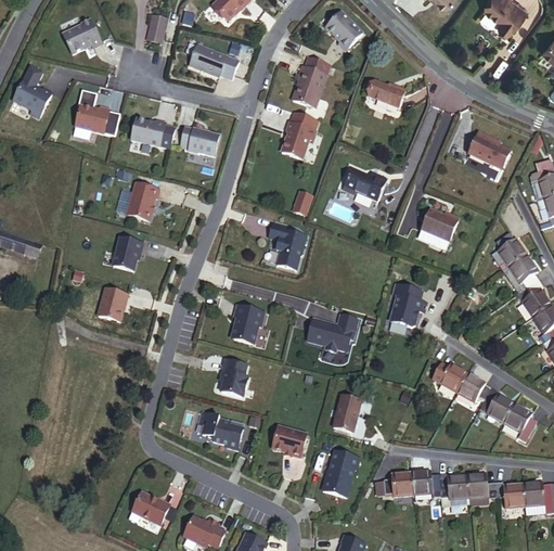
[(240,10),(249,0),(216,0),(211,4),(228,21),(239,9),(240,10)]
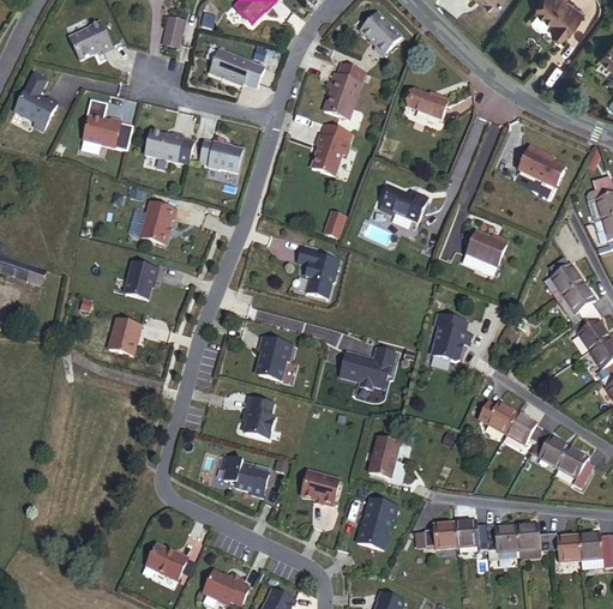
[(563,34),(582,8),(569,0),(540,0),(535,8),(553,20),(552,22),(556,24),(554,28),(563,34)]
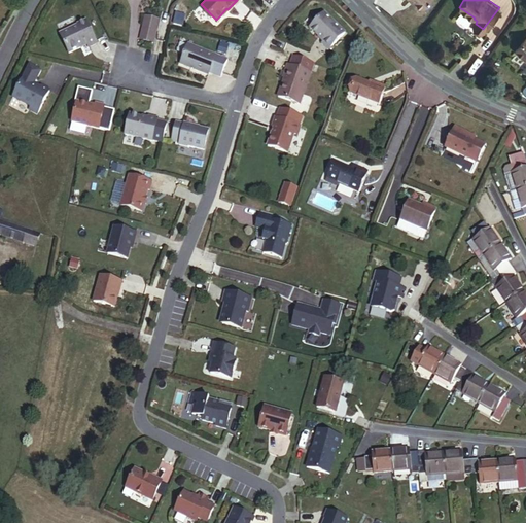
[(327,47),(344,30),(323,10),(309,25),(323,38),(320,41),(327,47)]
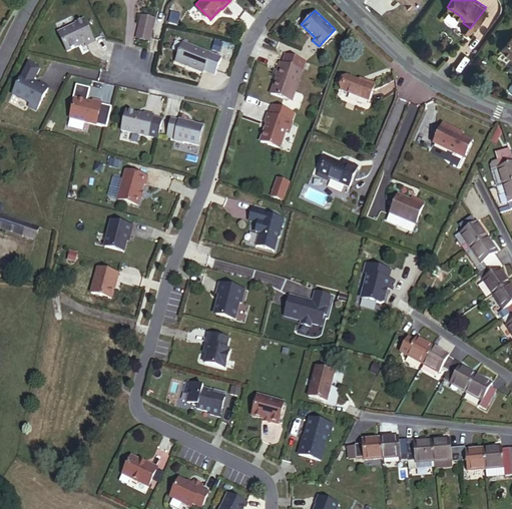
[(148,39),(153,16),(141,13),(135,36),(148,39)]
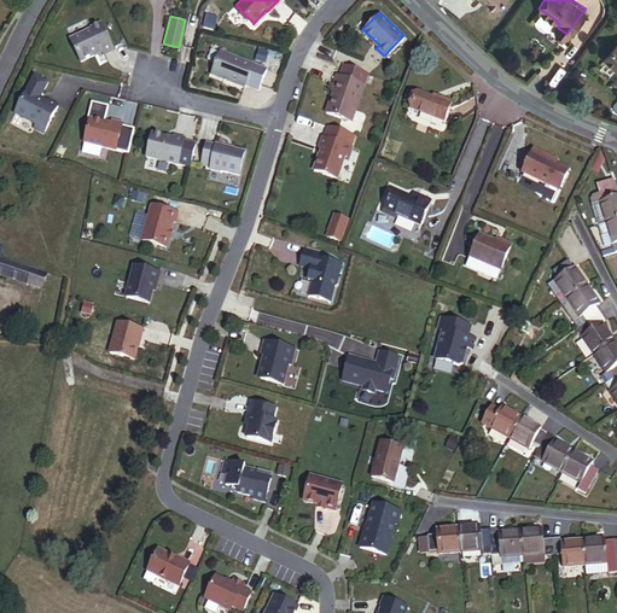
[(114,47),(100,21),(89,25),(91,27),(69,38),(80,59),(100,50),(103,52),(114,47)]
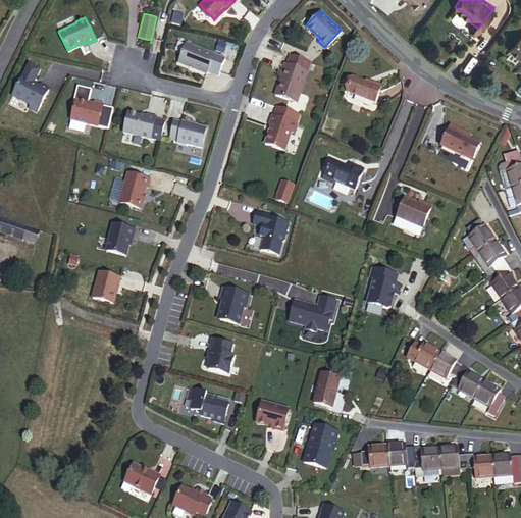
[(520,31),(509,46),(520,56),(520,31)]
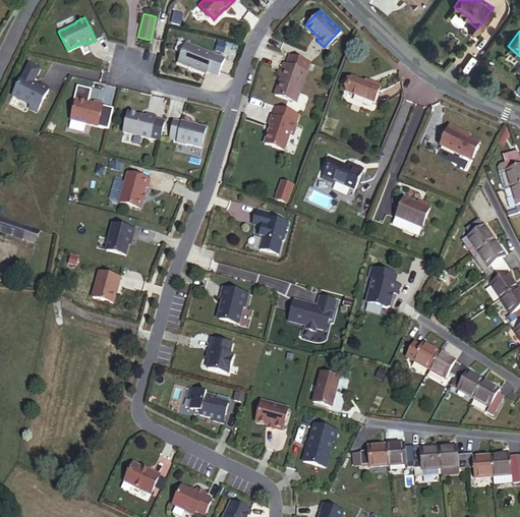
[(218,74),(224,57),(184,41),(177,61),(206,71),(206,69),(218,74)]
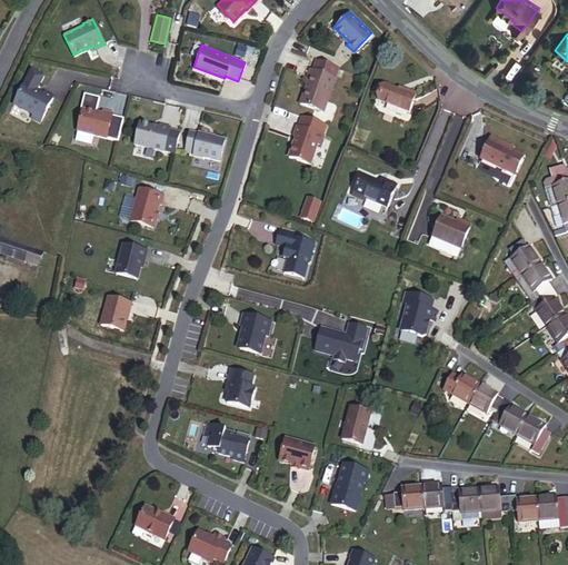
[(322,109),(338,66),(316,58),(312,67),(309,67),(305,81),(306,81),(299,101),(322,109)]
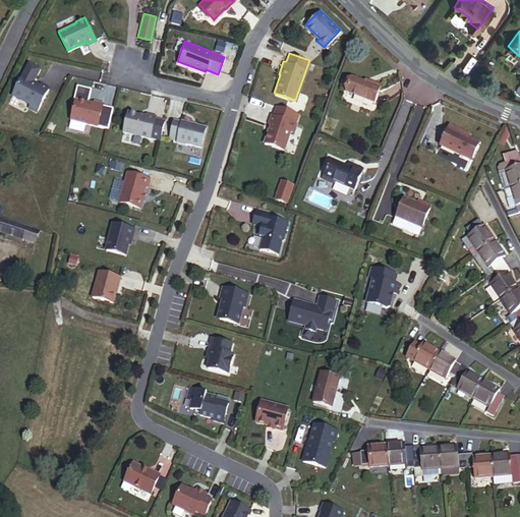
[(36,110),(48,87),(40,82),(39,83),(21,74),(11,94),(30,103),(27,106),(36,110)]
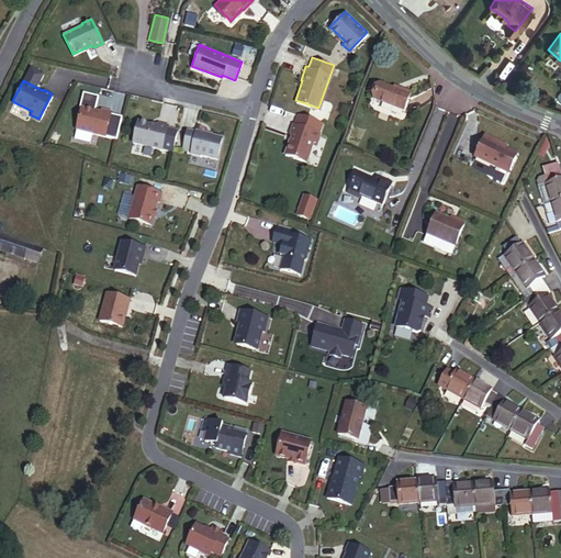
[(403,109),(410,90),(400,86),(399,89),(392,87),(379,81),(372,97),(403,109)]
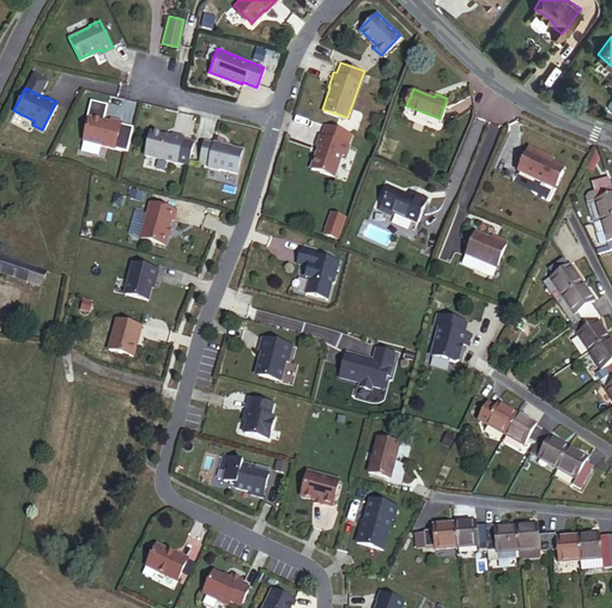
[(113,146),(120,120),(110,116),(109,120),(88,115),(82,139),(113,146)]
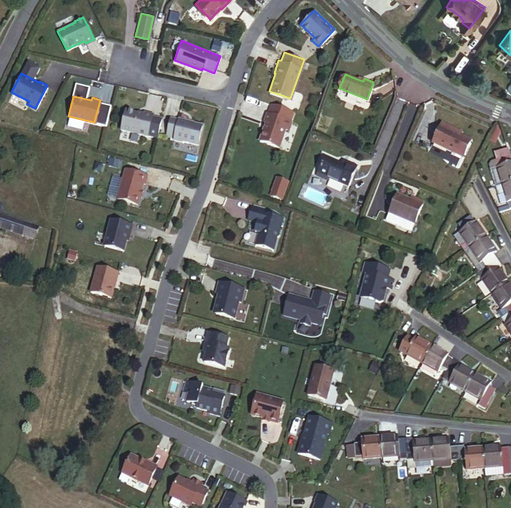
[(291,109),(293,110),(294,110),(271,102),(268,111),(267,111),(263,120),(265,121),(259,139),(279,146),(285,127),(288,129),(288,128),(287,128),(290,120),(291,120),(291,119),(290,119),(288,118),(291,109)]
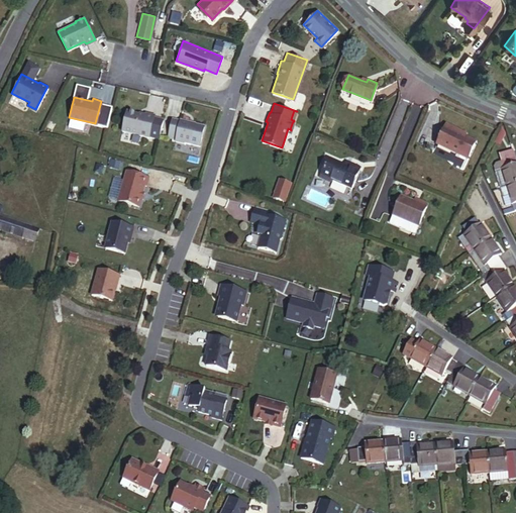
[(144,110),(143,113),(126,109),(121,129),(148,135),(153,112),(144,110)]
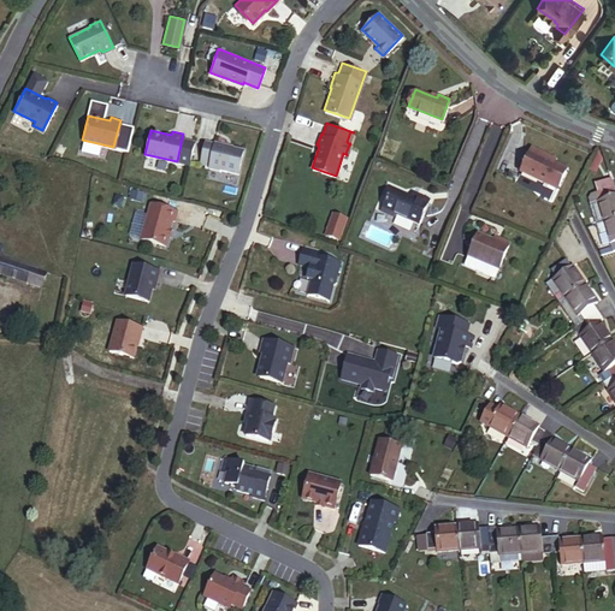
[(237,172),(242,148),(225,144),(225,143),(214,141),(213,141),(205,140),(199,164),(218,168),(218,167),(237,172)]
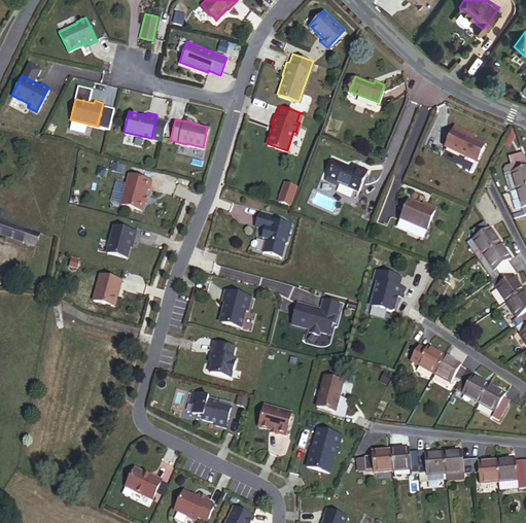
[(476,160),(484,141),(472,136),(466,133),(467,131),(454,125),(444,144),(476,160)]
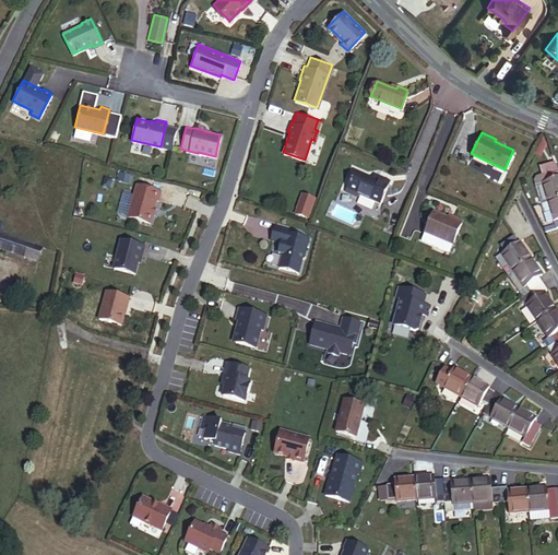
[(557,195),(557,174),(554,158),(538,164),(541,172),(544,179),(542,180),(548,199),(557,195)]
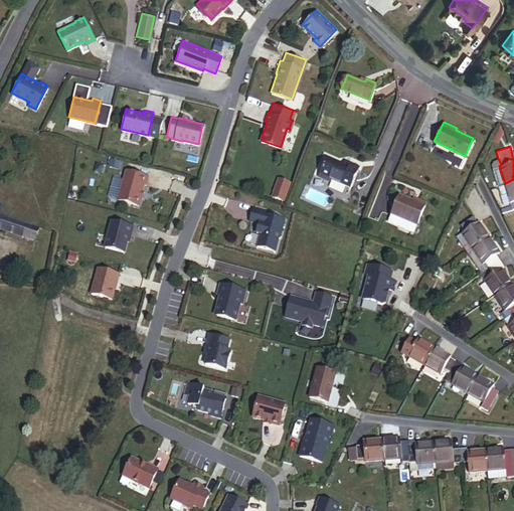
[(351,184),(359,163),(349,159),(347,164),(344,162),(327,156),(319,175),(329,178),(330,176),(351,184)]
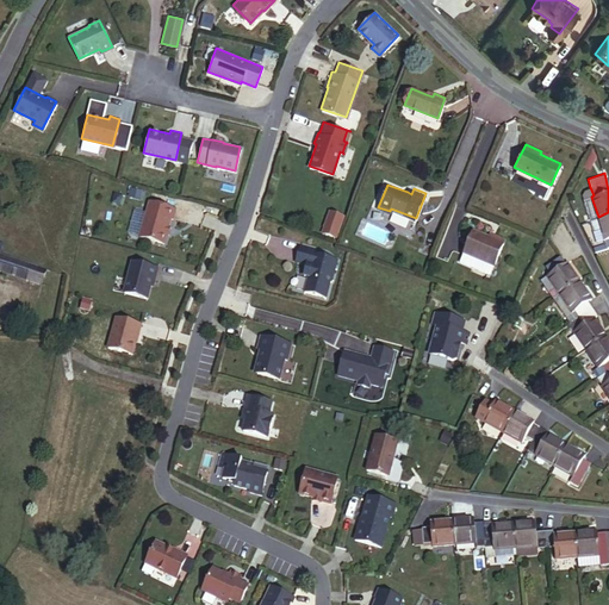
[(594,195),(590,187),(585,188),(583,192),(584,198),(591,197),(594,195)]
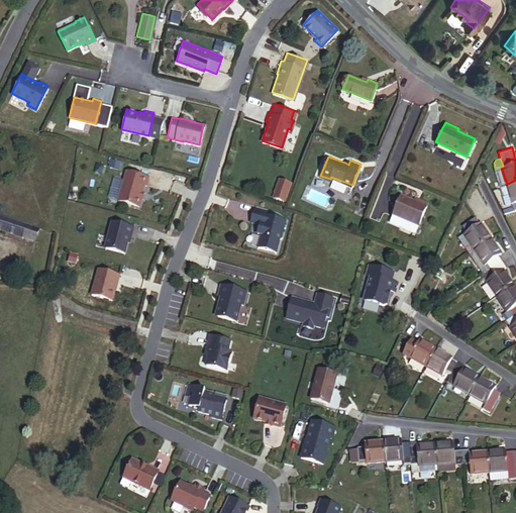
[(137,206),(143,184),(144,184),(146,176),(124,170),(116,200),(137,206)]
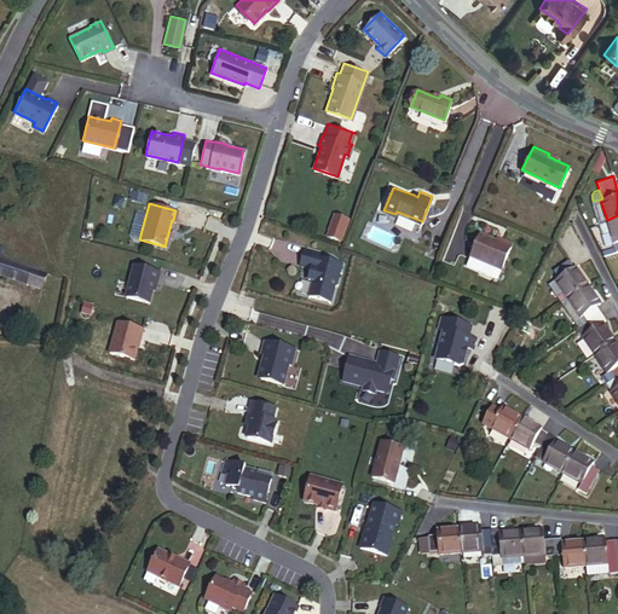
[(335,212),(329,227),(342,233),(350,218),(335,212)]
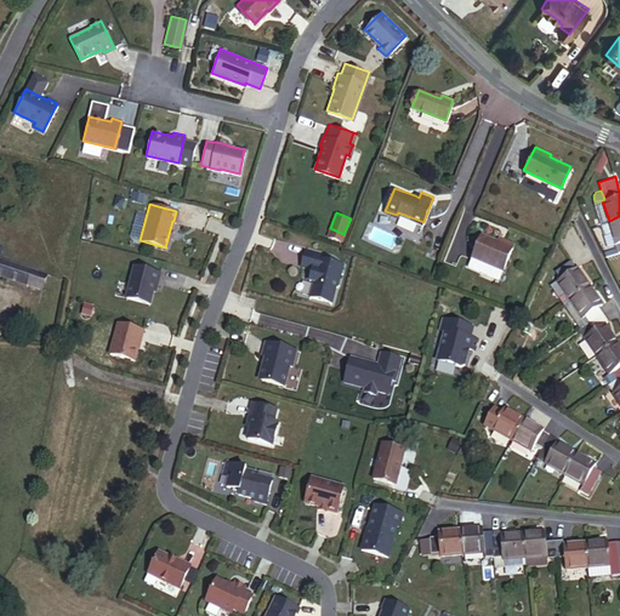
[(619,249),(619,216),(609,221),(599,223),(603,233),(612,231),(618,250),(619,249)]
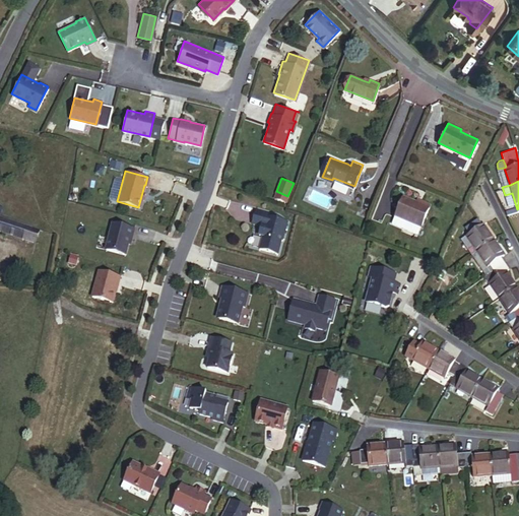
[(276,191),(274,196),(286,201),(287,196),(276,191)]
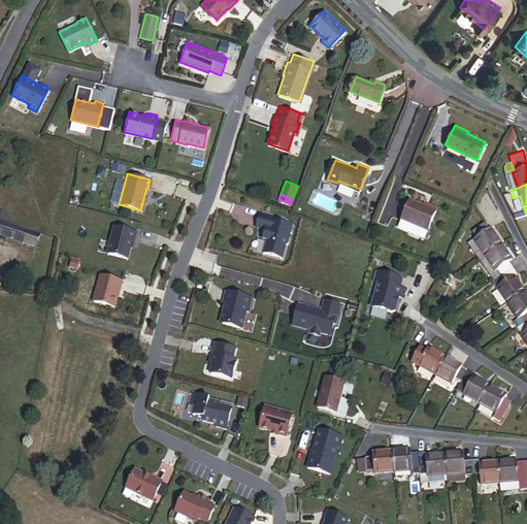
[(422,236),(434,208),(421,203),(408,197),(396,225),(422,236)]
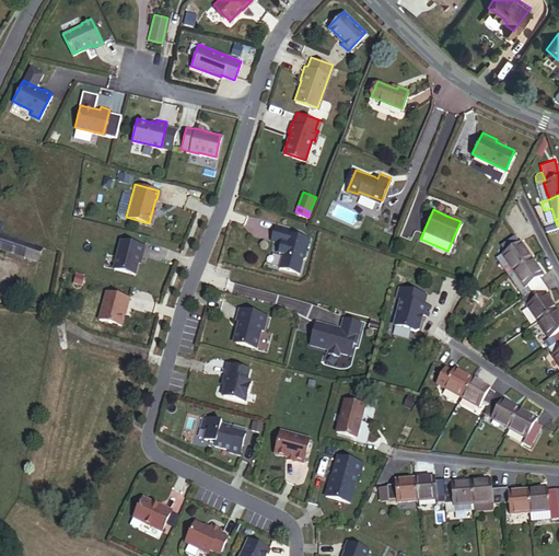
[(462,219),(447,212),(446,216),(461,221),(462,219)]
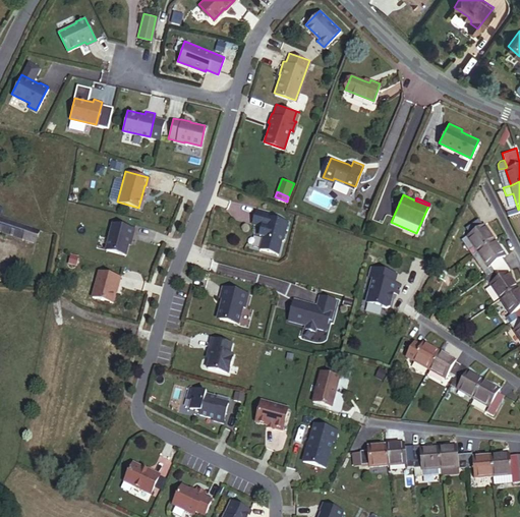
[(0,206),(0,229),(35,240),(39,227),(0,215),(0,206)]
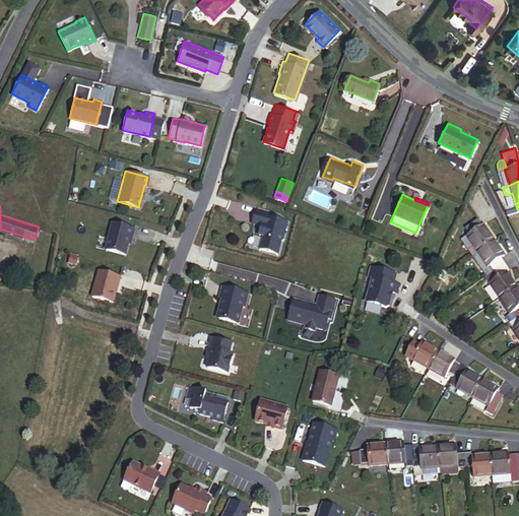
[(280,237),(284,219),(274,217),(274,218),(270,217),(271,213),(253,208),(250,221),(259,223),(256,234),(260,234),(257,247),(275,252),(279,237),(280,237)]
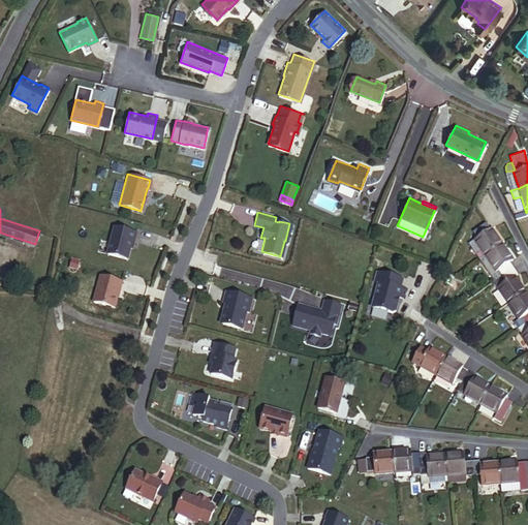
[(475,258),(501,241),(490,225),(487,227),(483,221),(470,229),(474,236),(465,243),(475,258)]
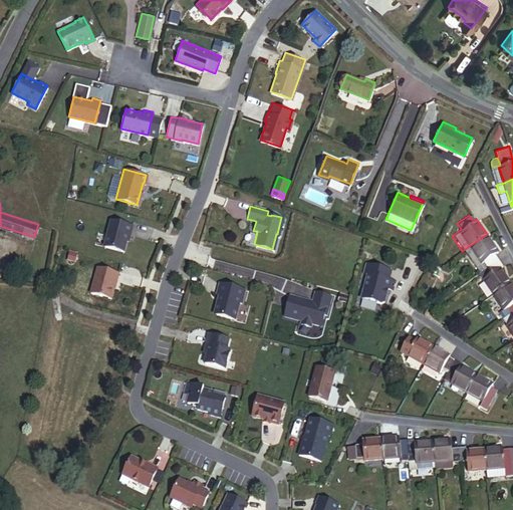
[(123,251),(127,234),(130,235),(132,226),(110,221),(103,247),(123,251)]
